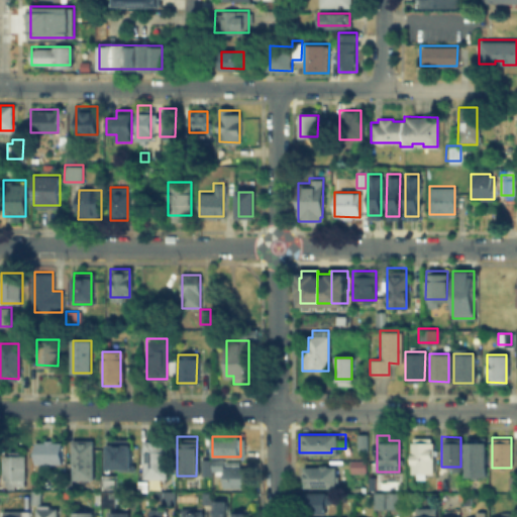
[(128,438),(128,468),(107,468),(107,438),(128,438)]
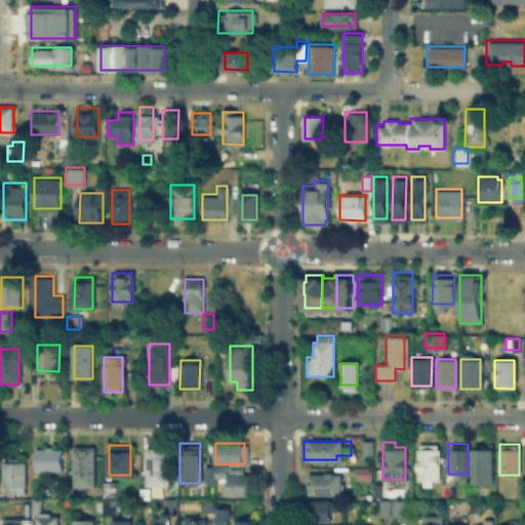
[(438,446),(438,482),(415,481),(415,446),(438,446)]
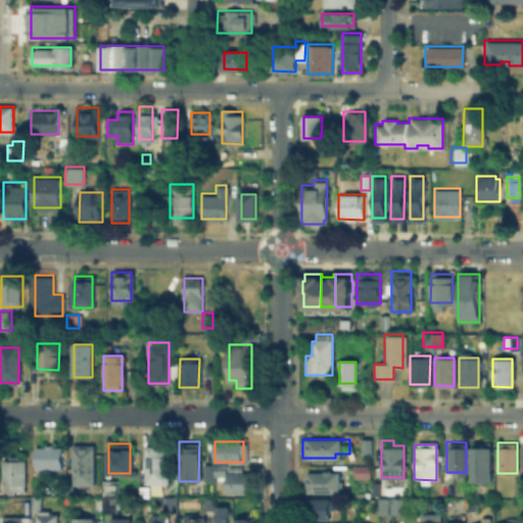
[(72,445),(91,445),(91,484),(72,484),(72,445)]
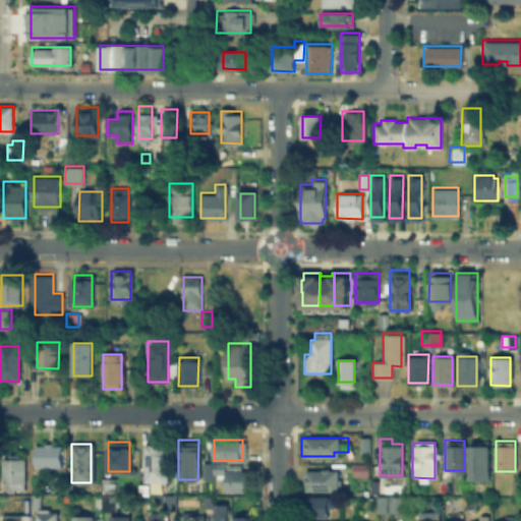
[(143,449),(143,444),(164,444),(164,481),(149,481),(149,495),(139,495),(140,449),(143,449)]
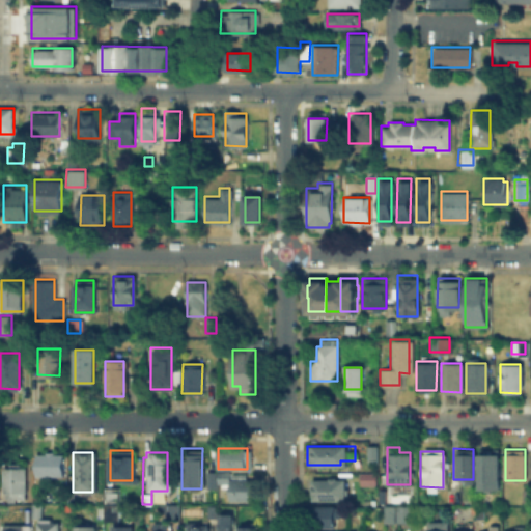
[(477,486),(478,453),(499,453),(498,486),(477,486)]
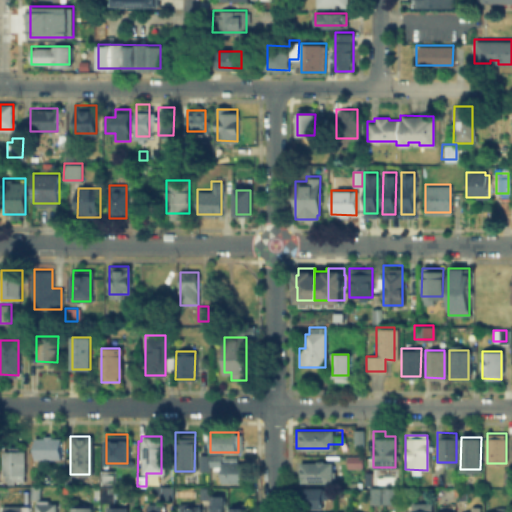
[(31,459),(31,438),(59,438),(59,459),(31,459)]
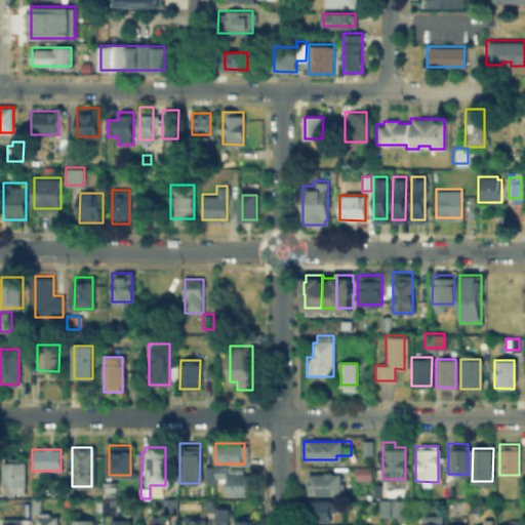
[(0,492),(0,460),(24,460),(24,492),(0,492)]
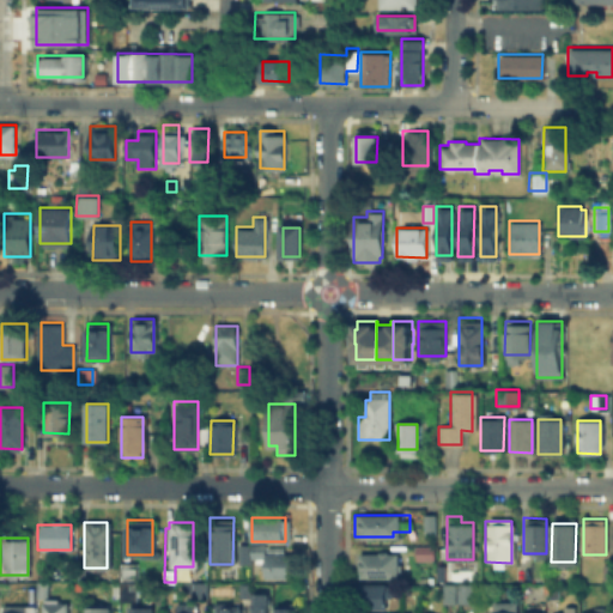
[(248,553),(248,562),(236,562),(236,542),(248,542),(248,553)]
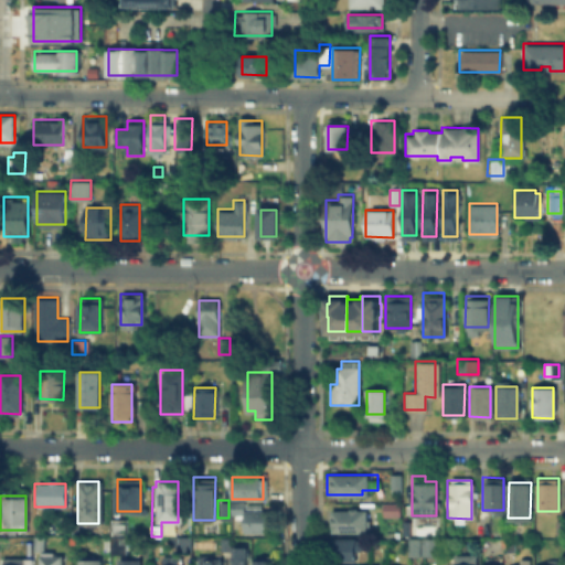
[(228,510),(228,500),(242,500),(242,510),(228,510)]
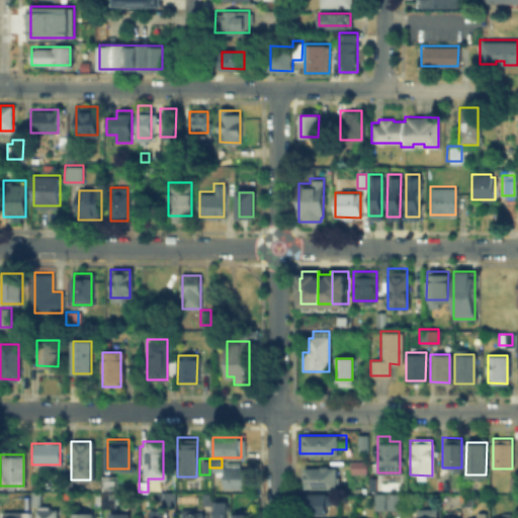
[(348,471),(348,459),(364,459),(364,471),(348,471)]
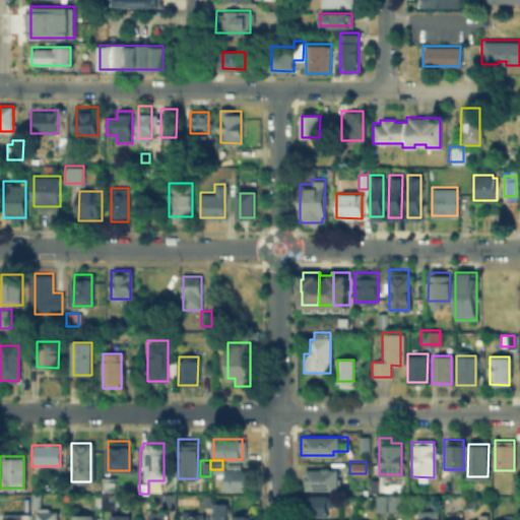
[(223,490),(223,468),(246,468),(246,490),(223,490)]
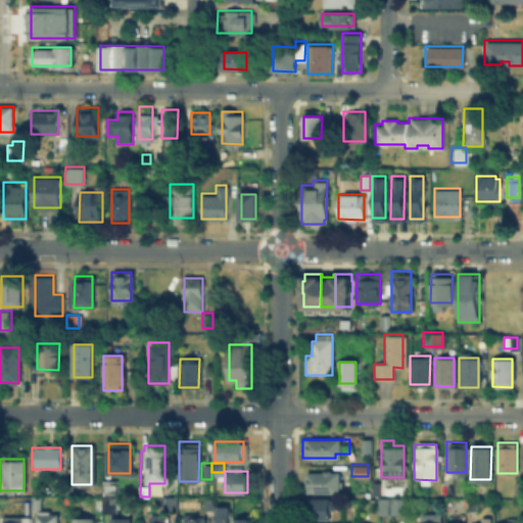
[(337,472),(337,491),(306,491),(306,472),(337,472)]
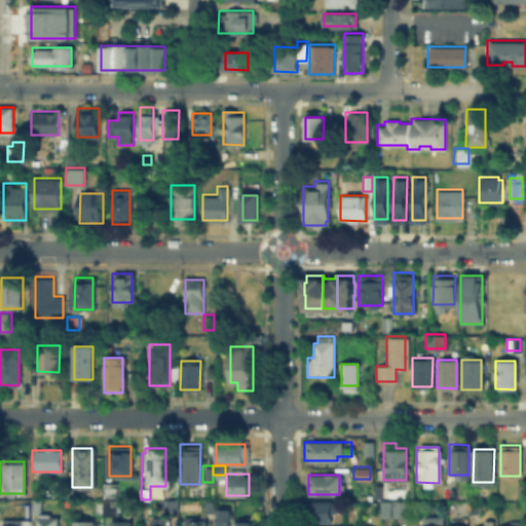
[(101,496),(101,481),(115,481),(115,496),(101,496)]
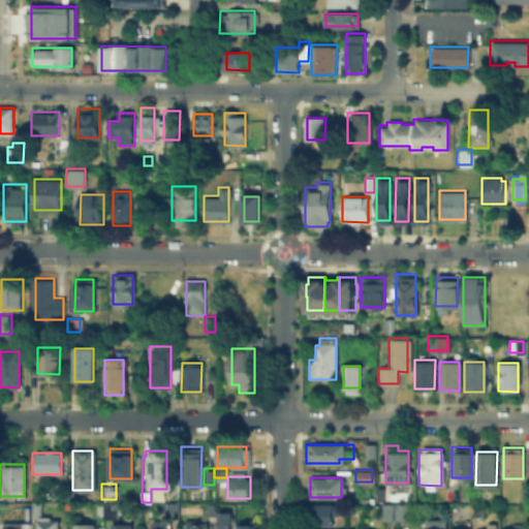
[(528,488),(528,503),(520,503),(521,488),(528,488)]
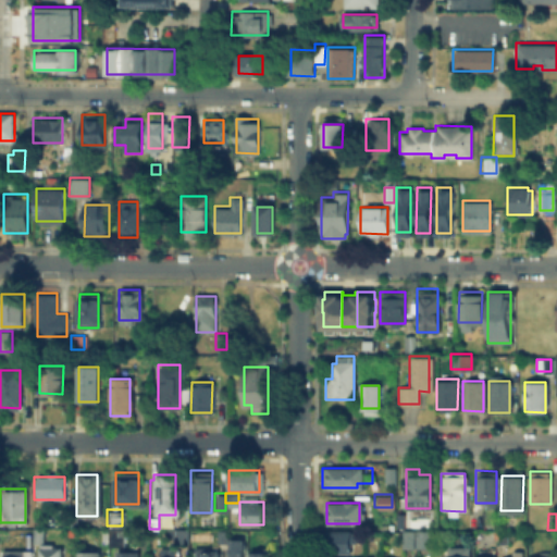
[(107,545),(107,525),(122,525),(122,546),(107,545)]
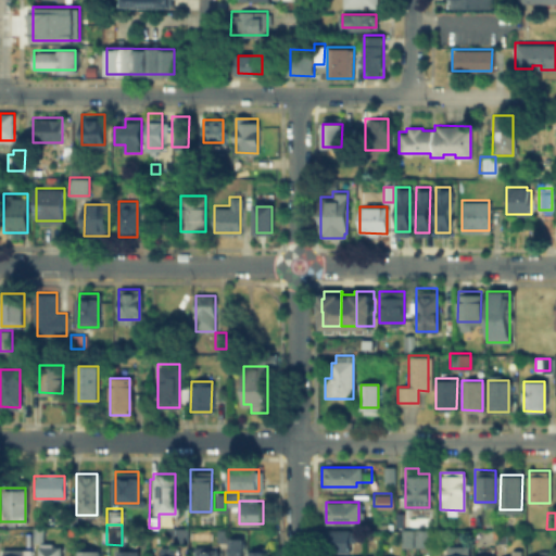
[(186,528),(174,528),(173,543),(185,543),(186,528)]
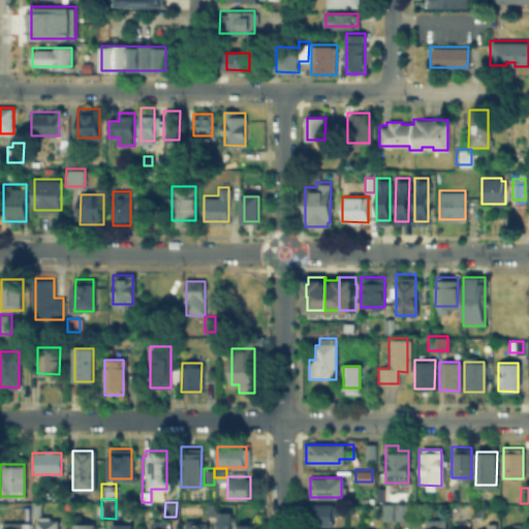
[(305,524),(305,502),(332,502),(331,524),(305,524)]
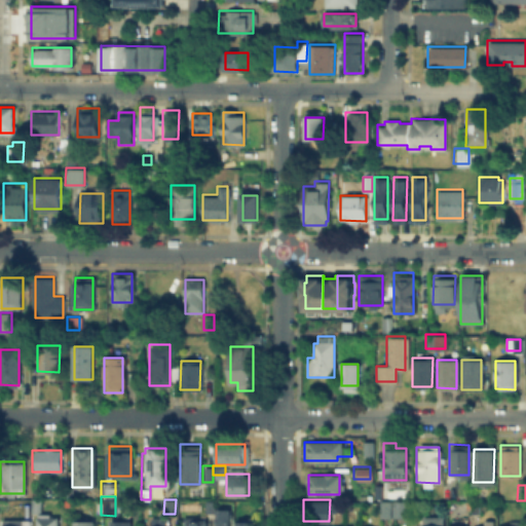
[(378,517),(378,499),(389,499),(389,517),(378,517)]
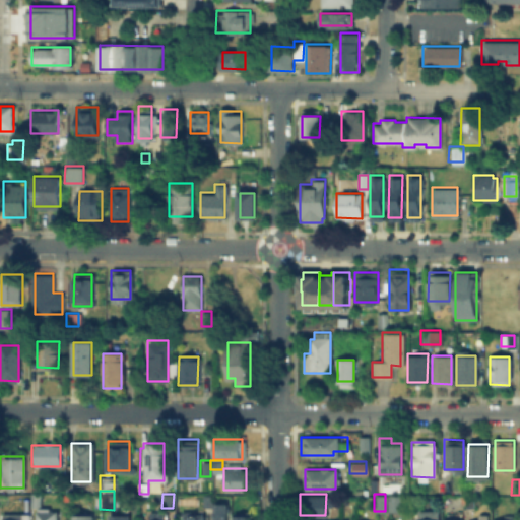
[(385,511),(385,494),(400,494),(400,511),(385,511)]
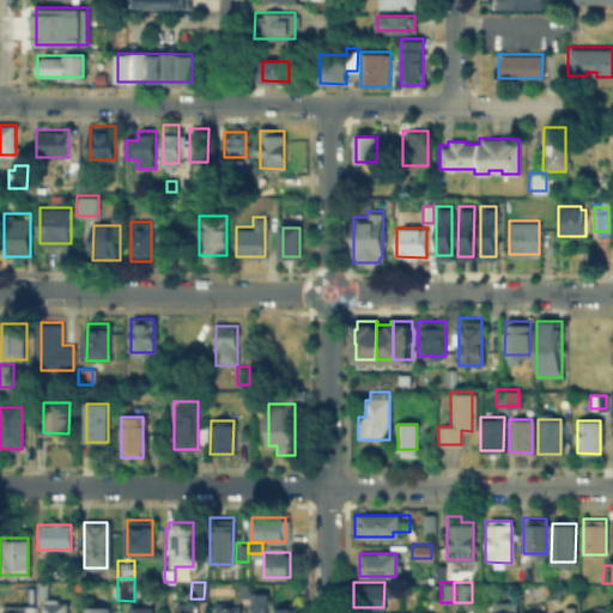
[(252,612),(252,594),(267,594),(266,612),(252,612)]
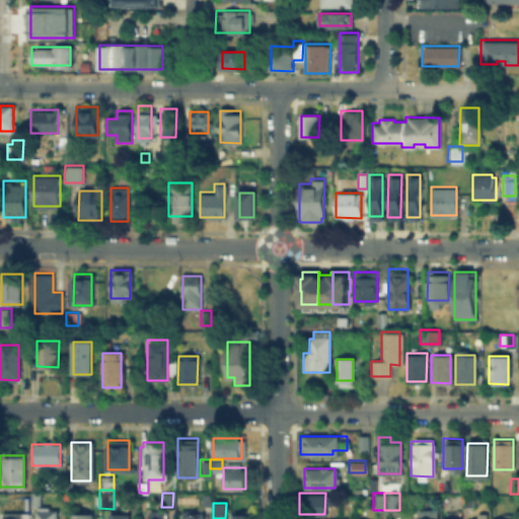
[(46,505),(46,510),(56,510),(56,518),(34,518),(34,505),(46,505)]
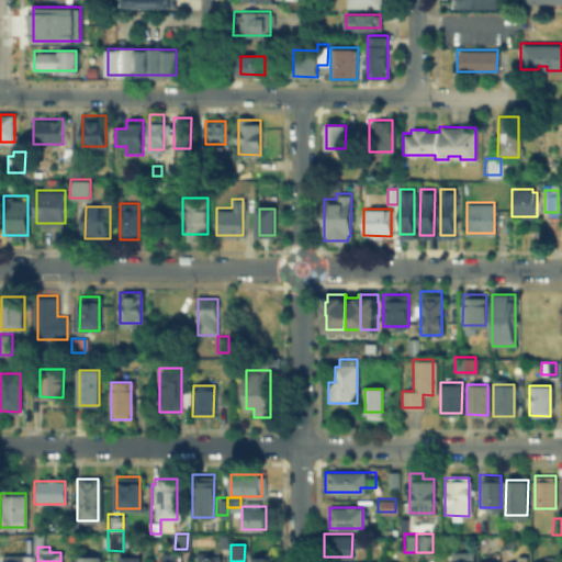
[(157,561),(178,561),(179,553),(157,552),(157,561)]
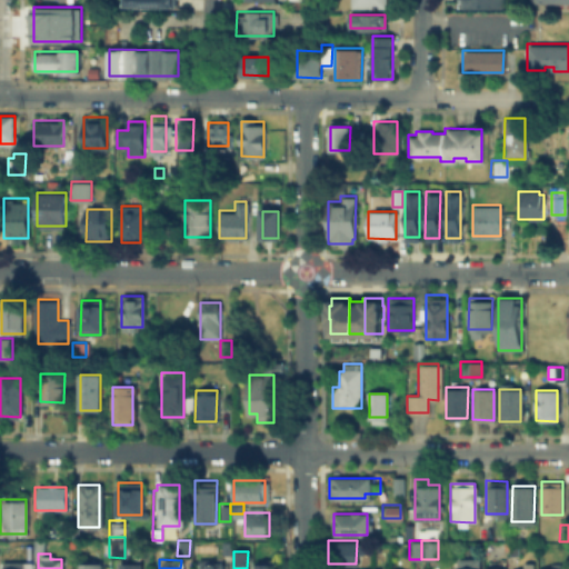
[(226,559),(226,568),(198,568),(198,559),(226,559)]
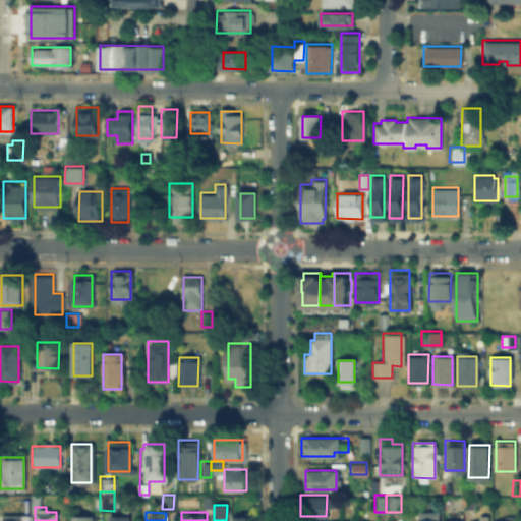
[(417,520),(417,512),(437,512),(437,520),(417,520)]
